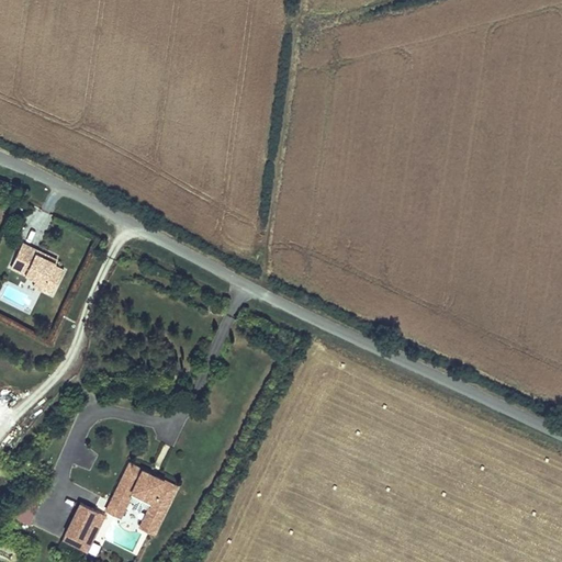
[(36,250),(23,244),(11,267),(36,280),(45,284),(43,290),(53,295),(65,271),(55,266),(56,263),(35,253),(36,250)]
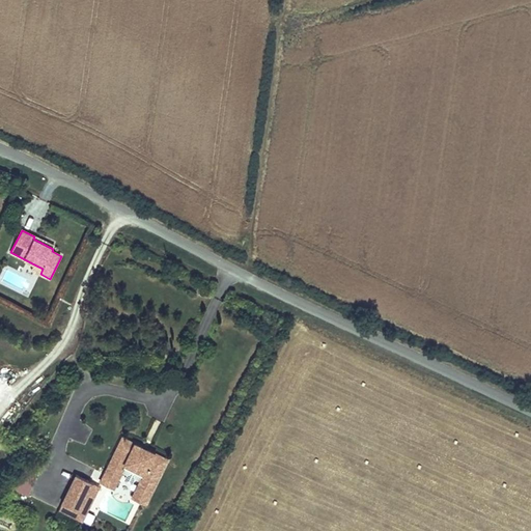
[(43,269),(34,264),(31,270),(40,274),(43,269)]
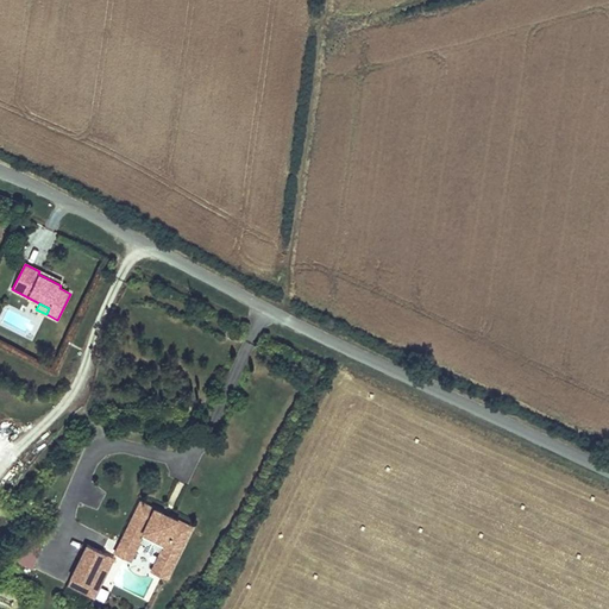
[(140,502),(115,553),(130,560),(139,541),(144,532),(165,542),(162,552),(155,566),(169,573),(192,526),(140,502)]
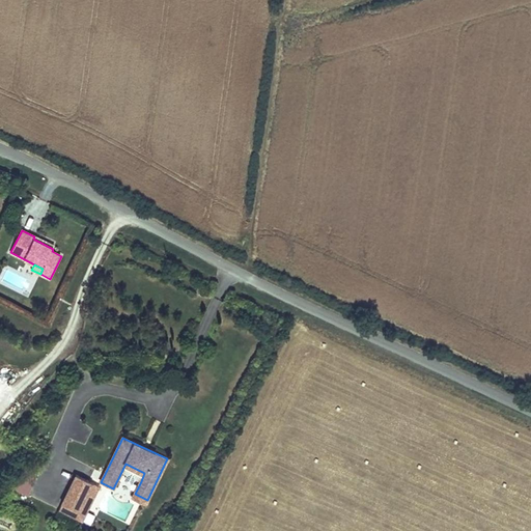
[(126,464),(121,472),(128,474),(124,480),(126,483),(129,485),(133,484),(135,478),(141,481),(144,473),(126,464)]
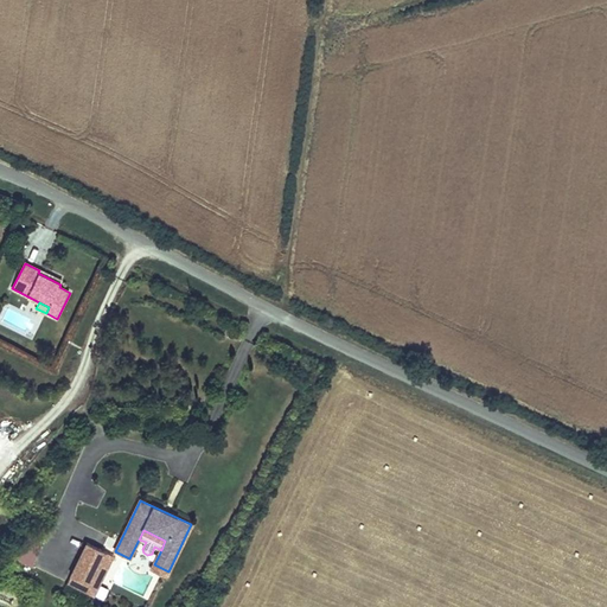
[(32,564),(43,542),(30,535),(19,557),(32,564)]
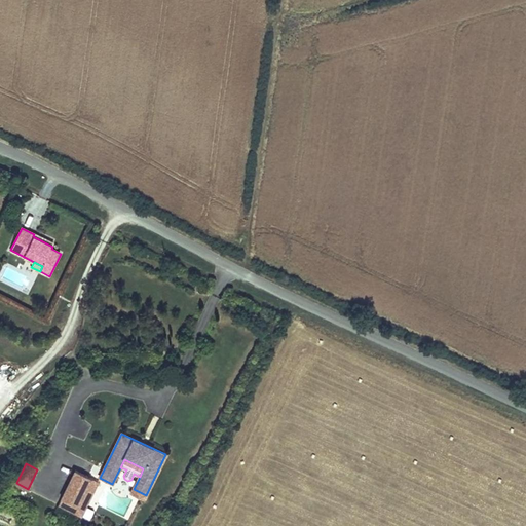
[(75,471),(59,504),(81,516),(88,501),(81,498),(91,478),(75,471)]
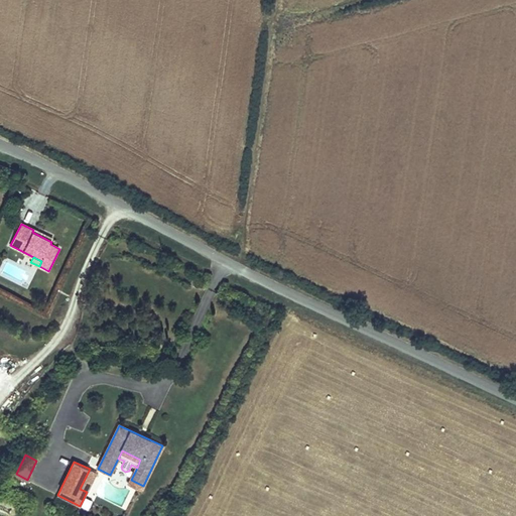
[(90,469),(80,489),(87,492),(96,472),(90,469)]
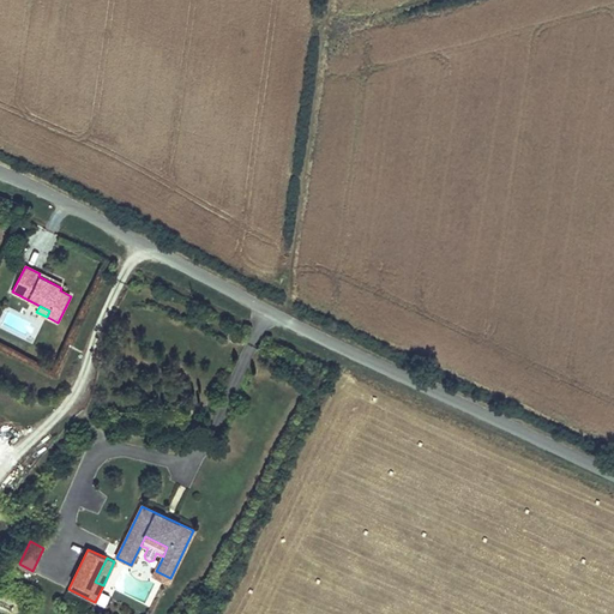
[(156,571),(152,576),(168,583),(170,578),(156,571)]
